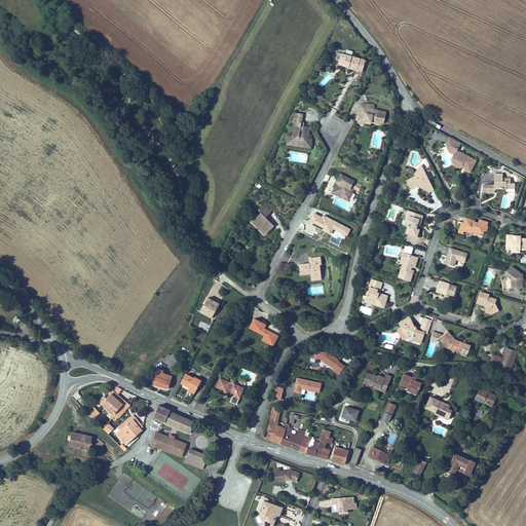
[(365,60),(340,52),(337,64),(348,67),(347,67),(362,71),(365,60)]
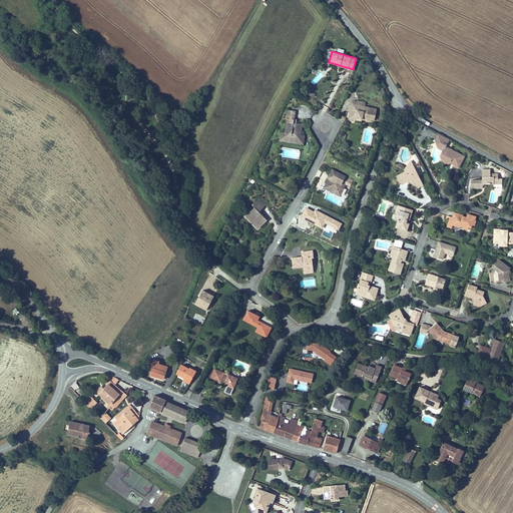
[(319,72),(311,81),(315,85),(323,76),(319,72)]
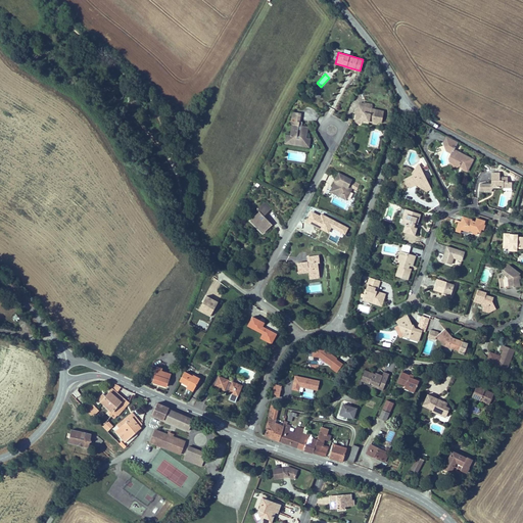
[(120,99),(124,94),(119,91),(114,95),(120,99)]
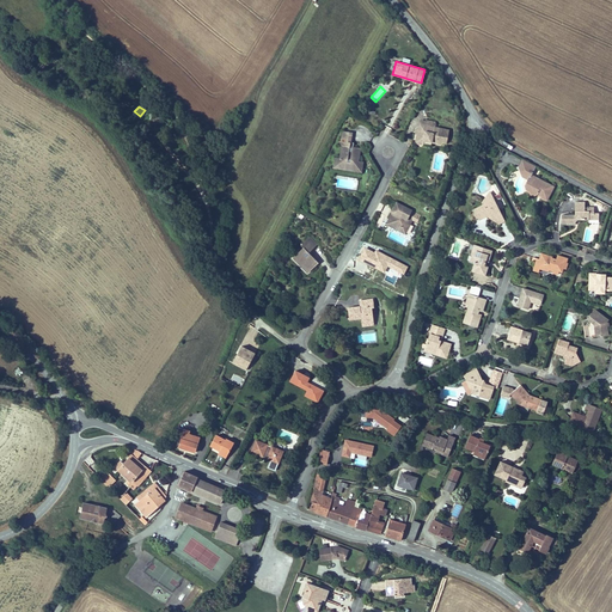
[(450,130),(435,127),(436,122),(426,120),(426,122),(421,121),(420,126),(414,130),(416,135),(415,139),(415,141),(416,145),(421,145),(423,144),(423,141),(442,146),(442,144),(446,145),(450,130)]
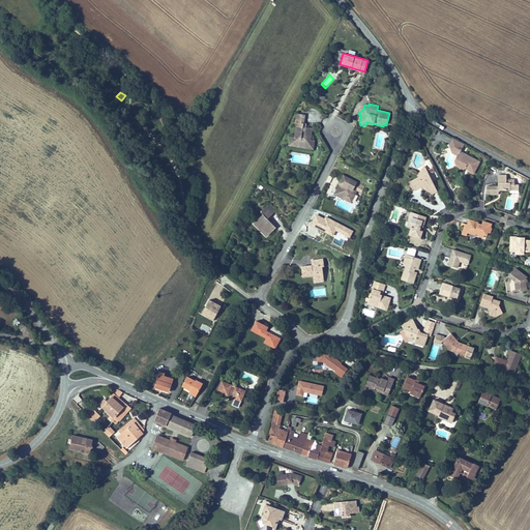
[(312,130),(312,127),(305,126),(305,124),(303,124),(303,122),(304,114),(296,113),(294,125),(296,125),(294,137),(291,136),(291,141),(292,141),(293,143),(293,144),(308,147),(308,146),(311,144),(312,144),(313,140),(310,139),(312,130)]
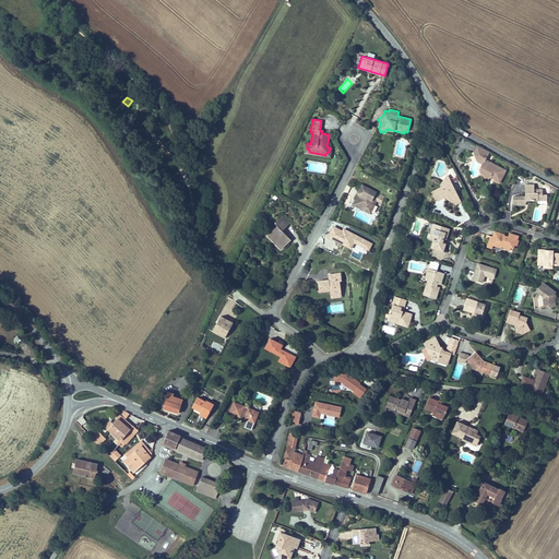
[(309,152),(309,151),(308,149),(307,149),(307,143),(306,143),(305,153),(330,157),(331,147),(330,147),(329,152),(328,152),(325,154),(325,155),(309,152)]
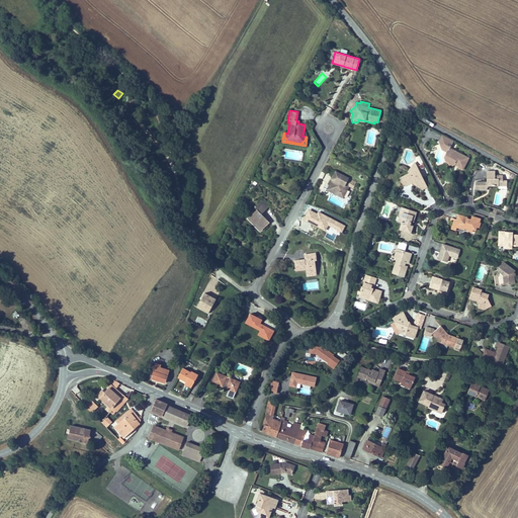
[(468,159),(449,148),(453,142),(442,136),(439,142),(440,146),(448,150),(446,153),(444,157),(444,160),(449,163),(450,166),(454,165),(455,164),(458,166),(457,167),(462,170),(468,159)]
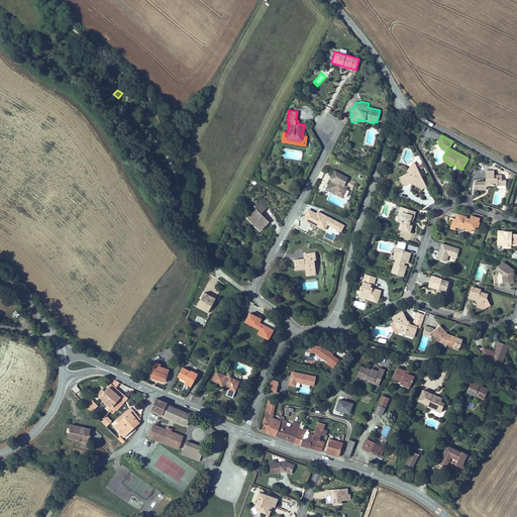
[(416,167),(414,163),(407,172),(416,167)]
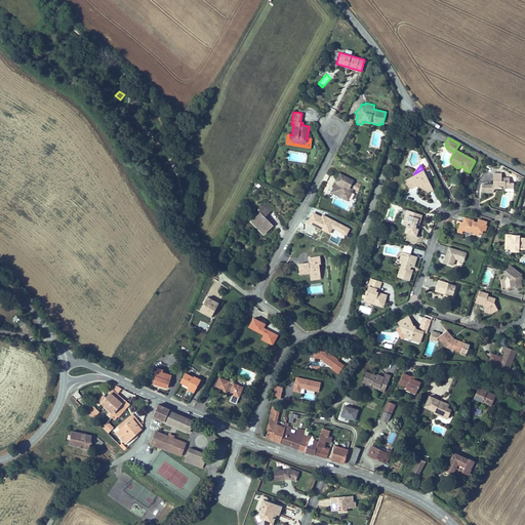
[(430,184),(422,169),(413,174),(414,175),(406,179),(410,189),(416,186),(417,189),(419,188),(425,186),(430,184)]
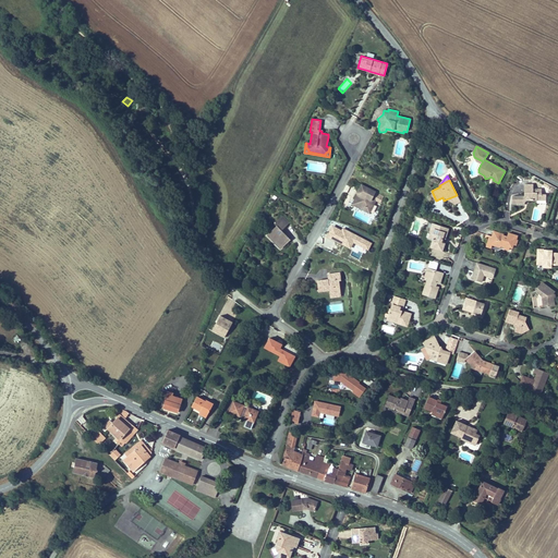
[(379,202),(383,195),(361,184),(358,193),(355,198),(358,199),(360,205),(364,207),(365,210),(370,213),(376,199),(379,202)]
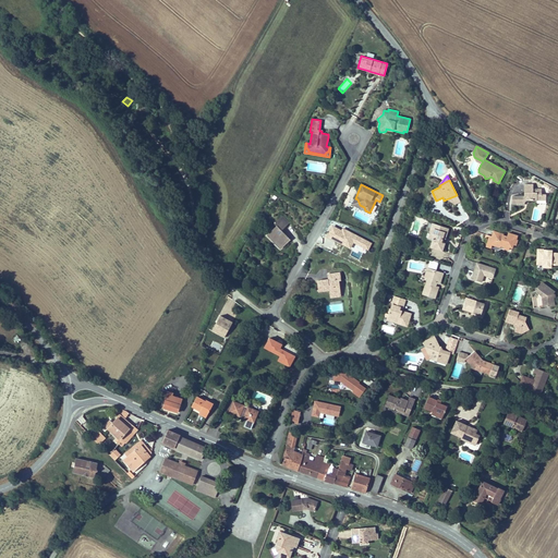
[(524,193),(524,195),(513,195),(513,203),(518,203),(518,204),(528,204),(528,199),(536,199),(536,195),(540,195),(540,189),(532,189),(532,184),(523,184),(523,193),(524,193)]
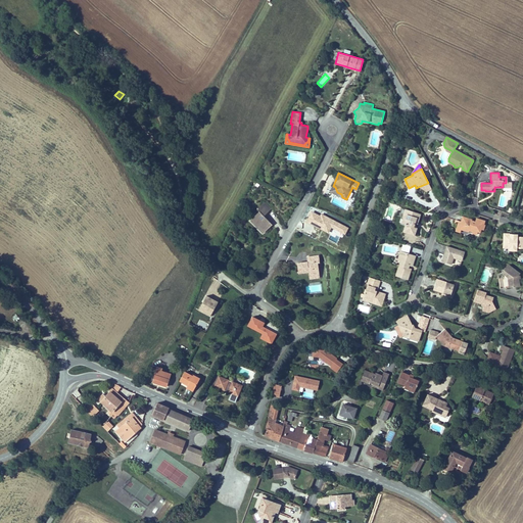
[(431,189),(428,183),(423,185),(418,187),(426,191),(429,190),(431,189)]
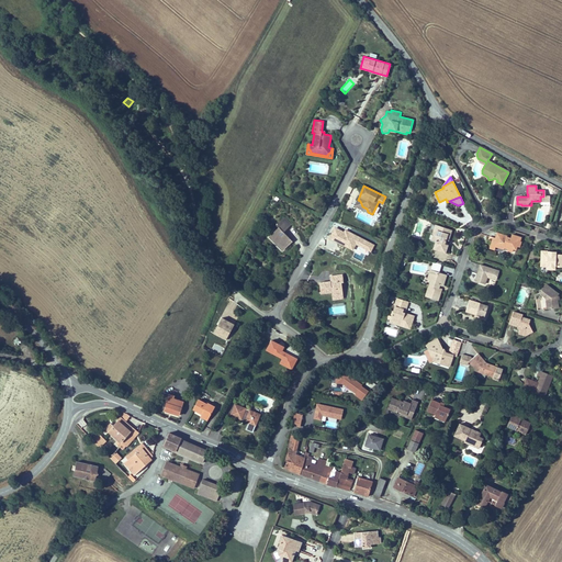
[(362,206),(360,201),(358,200),(355,205),(368,212),(367,209),(362,206)]
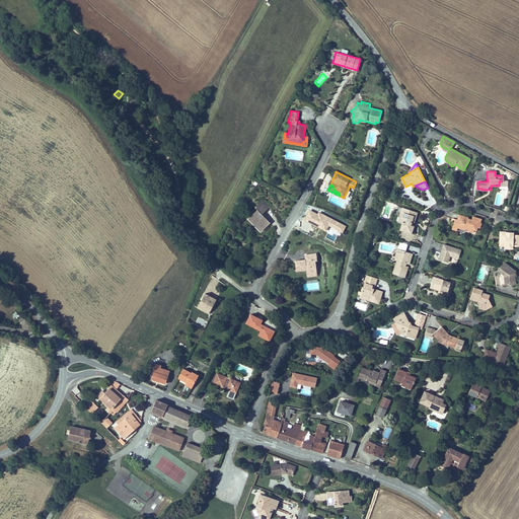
[(262,215),(270,207),(263,201),(255,208),(257,210),(247,220),(261,232),(270,223),(262,215)]
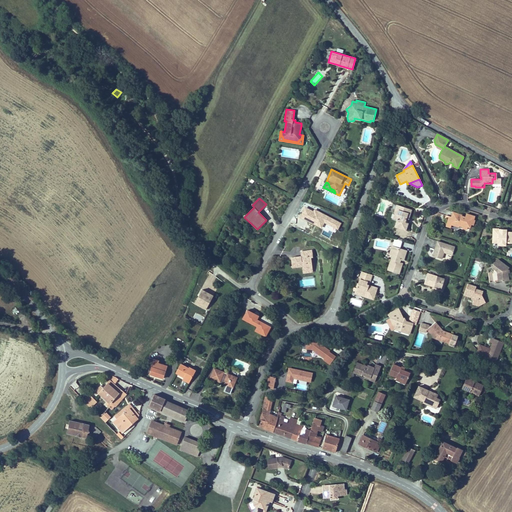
[(393,227),(403,230),(405,224),(403,223),(404,221),(405,218),(407,219),(408,214),(406,213),(407,210),(398,207),(397,210),(395,210),(394,214),(392,220),(395,221),(393,227)]
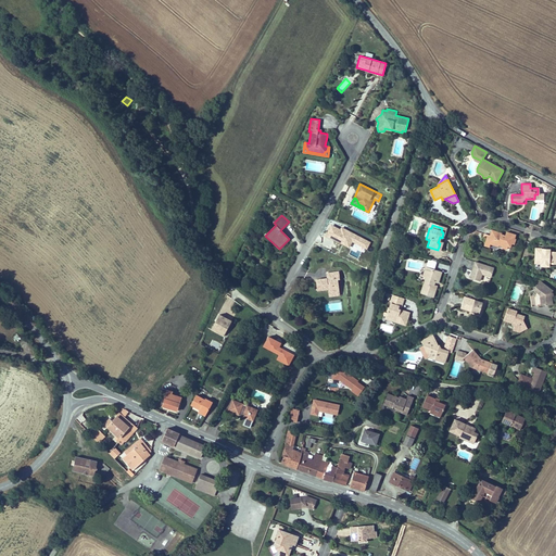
[(501,230),(493,228),(491,235),(489,235),(487,240),(492,241),(491,244),(498,247),(498,245),(504,247),(503,249),(508,250),(509,247),(512,248),(513,244),(515,244),(517,240),(515,239),(516,234),(508,231),(507,235),(503,234),(503,236),(500,235),(501,230)]
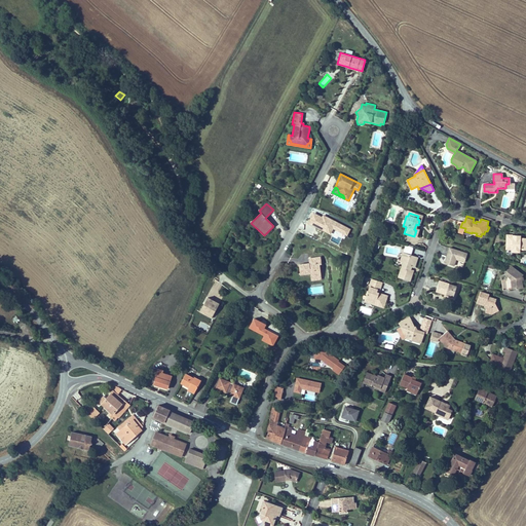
[(516,232),(509,231),(506,245),(514,246),(513,251),(521,252),(521,248),(525,248),(525,236),(522,236),(521,240),(515,239),(516,232)]
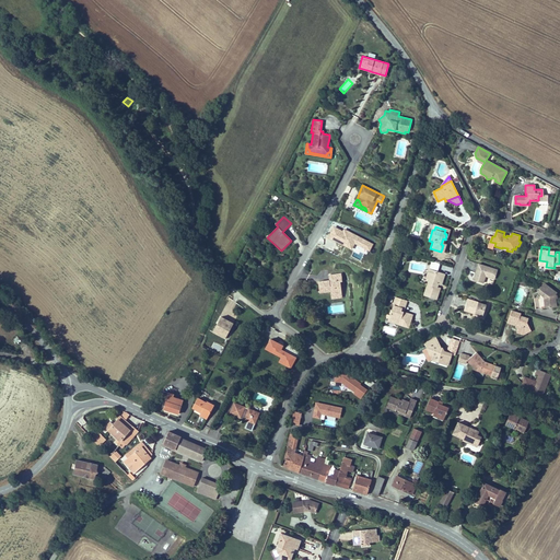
[(432,261),(429,269),(438,271),(440,265),(432,261)]
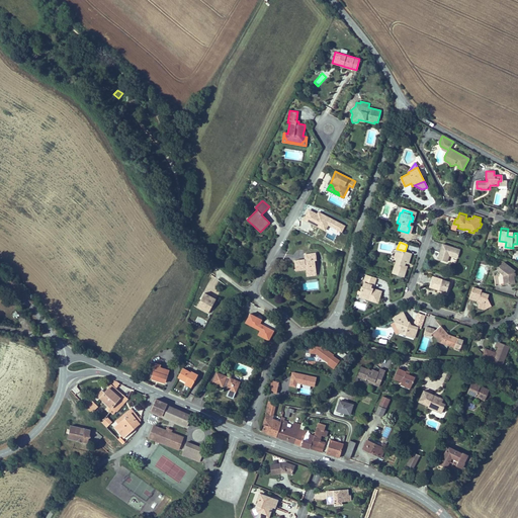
[(460,249),(442,242),(440,250),(437,257),(447,260),(449,254),(456,257),(460,249)]
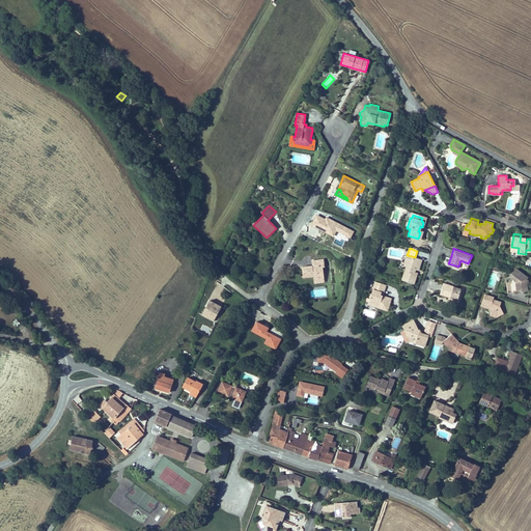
[(414,285),(422,260),(415,257),(407,255),(406,255),(402,264),(406,266),(400,280),(414,285)]
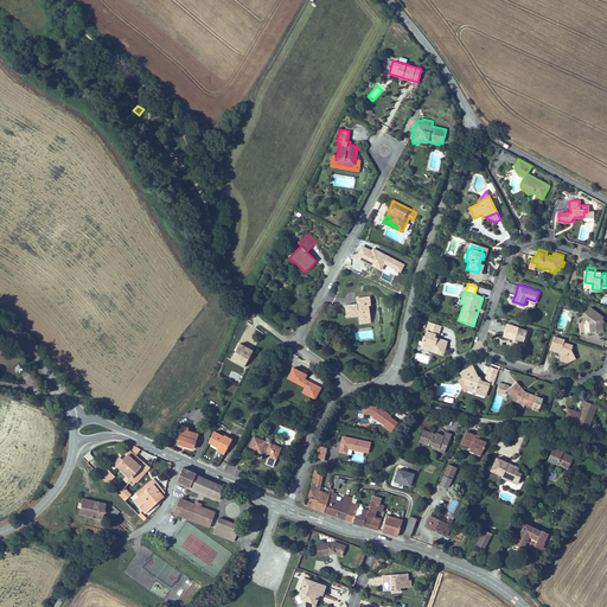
[(371,319),(369,306),(371,305),(370,296),(358,298),(359,305),(358,305),(357,304),(345,306),(346,317),(358,315),(359,320),(371,319)]
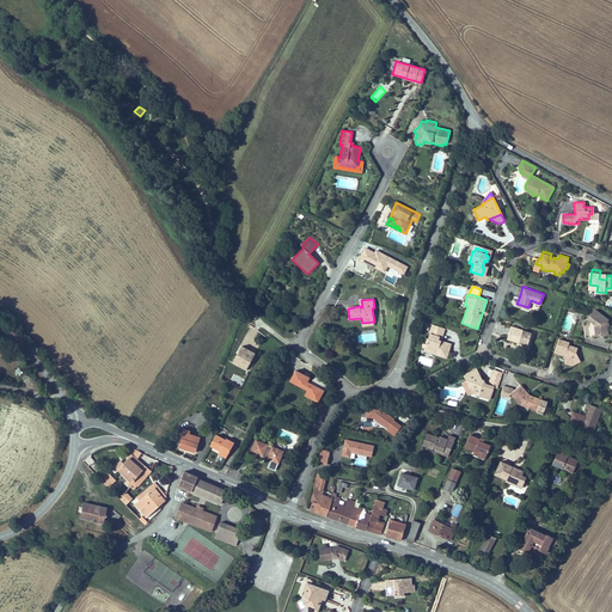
[(610,320),(595,310),(588,319),(595,325),(598,324),(599,336),(610,336),(609,328),(609,323),(610,320)]
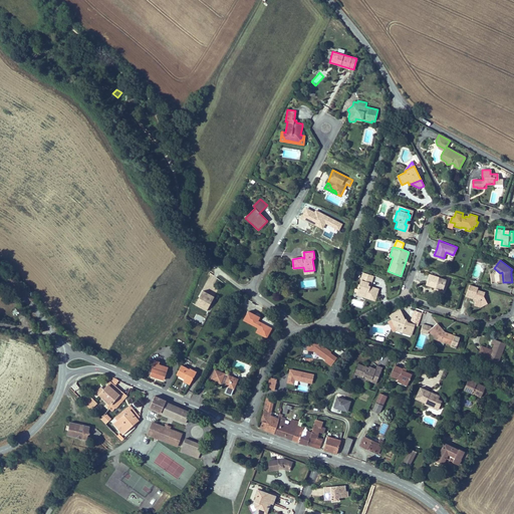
[(446,278),(429,272),(426,279),(425,282),(435,285),(443,288),(445,283),(446,278)]
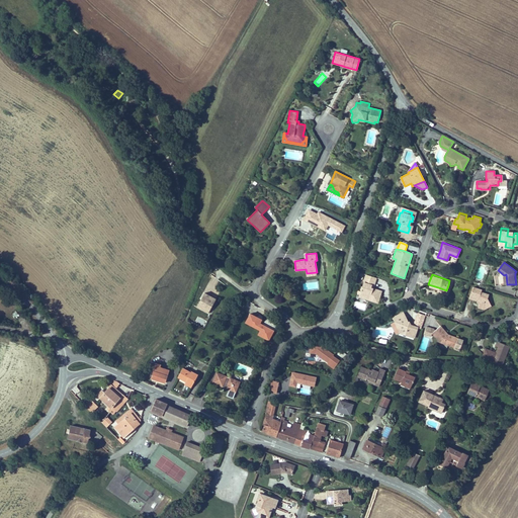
[(504,284),(503,275),(495,275),(496,285),(504,284)]
